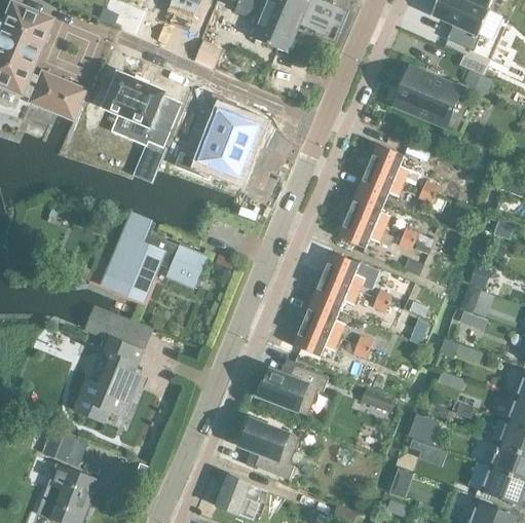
[(172,0),(169,8),(175,10),(171,22),(187,29),(198,0),(172,0)]
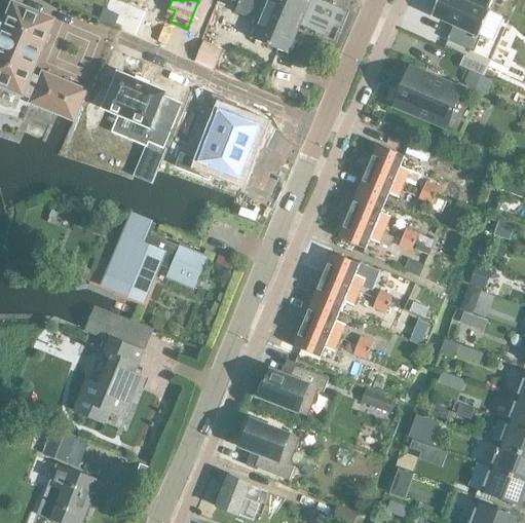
[(237,0),(237,1),(297,25),(308,0),(261,0),(260,4),(254,1),(254,0),(237,0)]
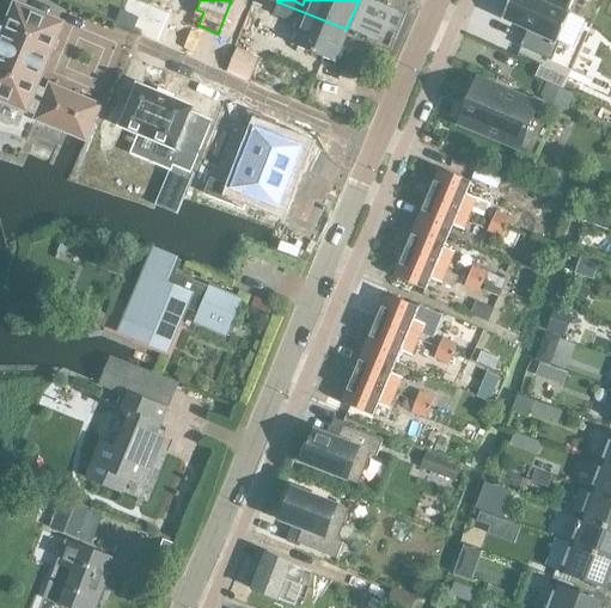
[(508,0),(502,16),(529,26),(521,44),(553,57),(561,38),(558,37),(569,10),(545,0),(508,0)]
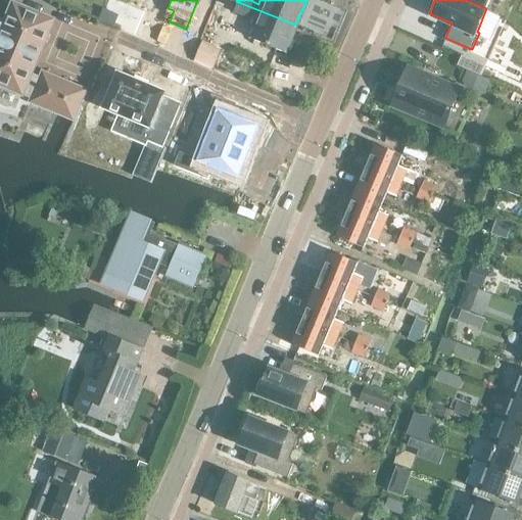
[(466,0),(486,8),(486,7),(485,7),(487,0),(466,0)]
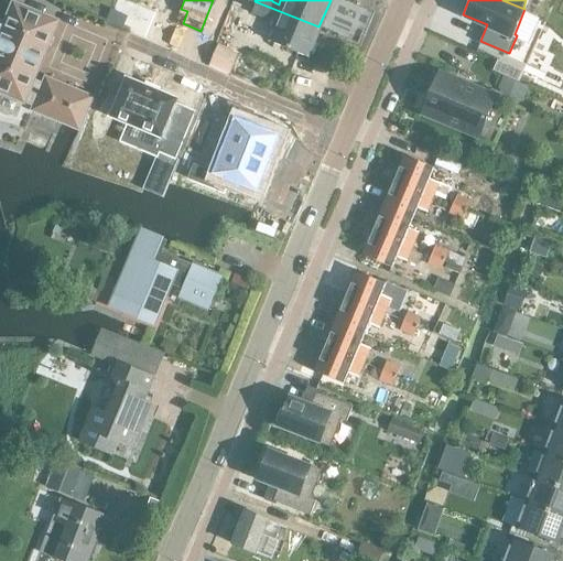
[(318,27),(255,1),(251,11),(266,18),(268,12),(274,15),(270,25),(273,27),(268,39),(306,54),(318,27)]
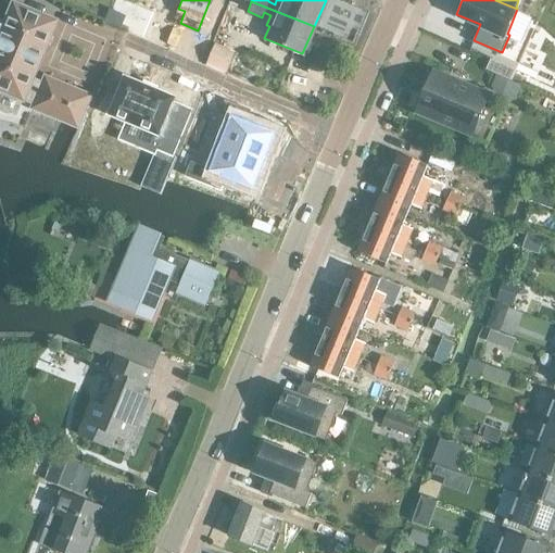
[(29,77),(41,49),(53,20),(13,3),(5,22),(1,21),(0,24),(0,87),(3,88),(1,91),(16,97),(17,95),(34,101),(32,105),(76,125),(89,93),(45,75),(41,82),(29,77)]
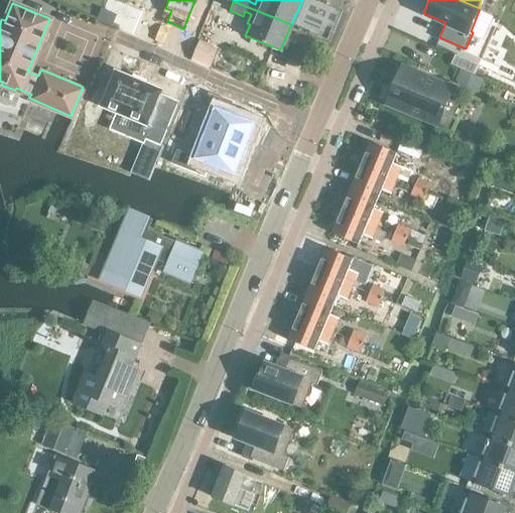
[(215,44),(199,37),(189,57),(206,65),(215,44)]
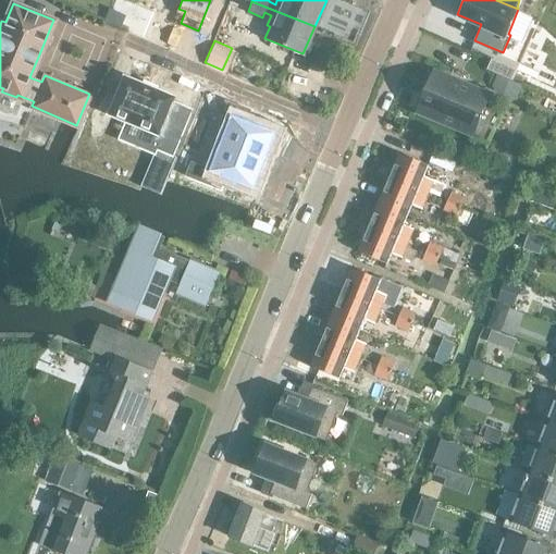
[(417,109),(473,132),(490,91),(433,69),(417,109)]
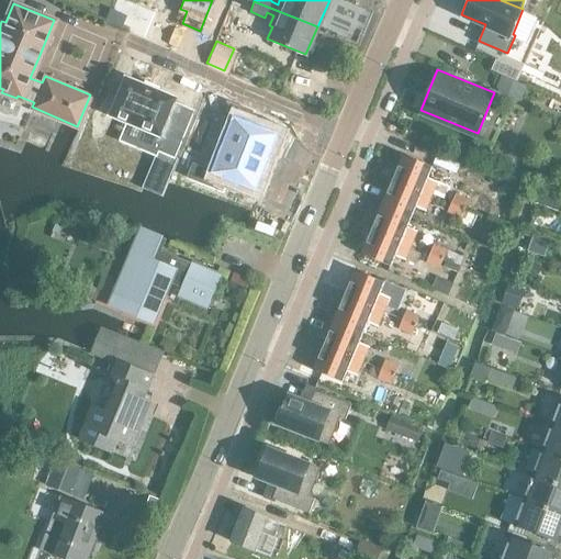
[(519,92),(525,81),(504,73),(500,84),(519,92)]
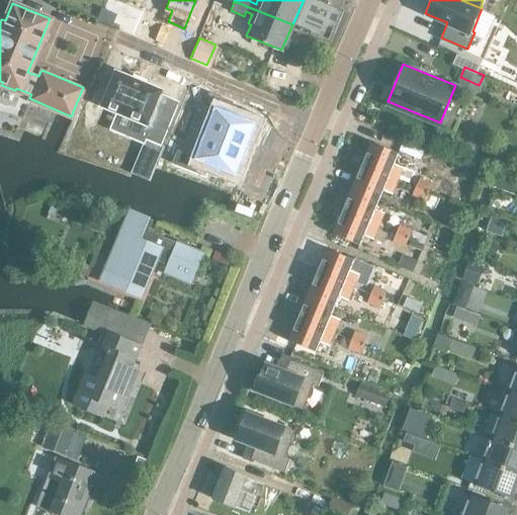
[(115,71),(102,104),(116,110),(145,122),(142,130),(147,132),(144,140),(141,147),(131,171),(149,179),(154,165),(163,144),(161,143),(178,100),(159,93),(161,90),(115,71)]
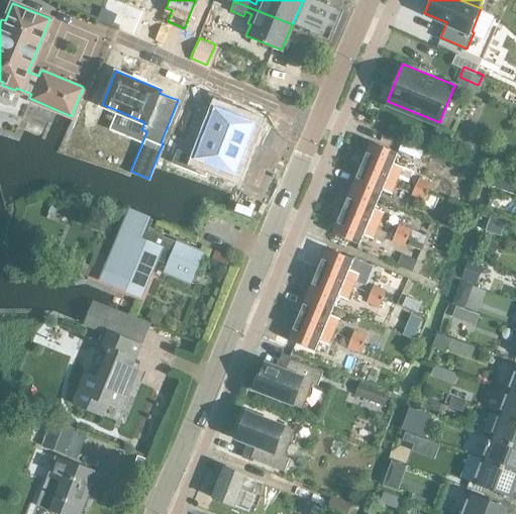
[(176,147),(171,162),(204,175),(209,162),(234,172),(234,169),(238,171),(243,158),(239,156),(243,146),(246,137),(250,139),(255,126),(251,124),(252,122),(228,113),(233,100),(208,90),(203,105),(207,106),(198,129),(189,152),(176,147)]
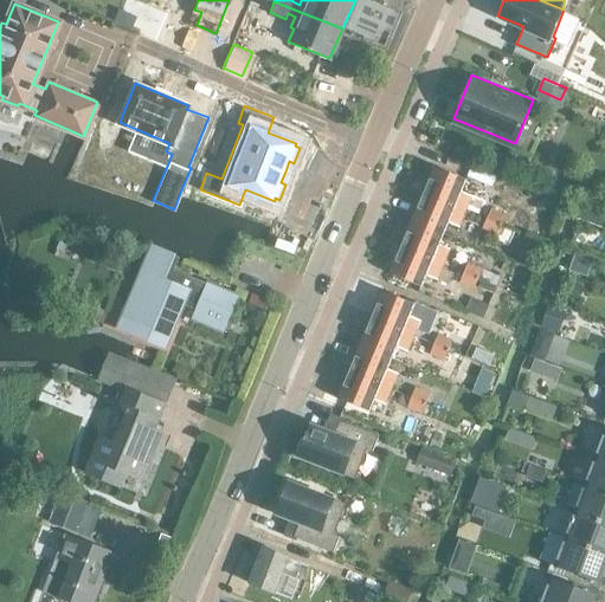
[(435,164),(423,192),(465,209),(471,193),(461,188),(465,177),(435,164)]
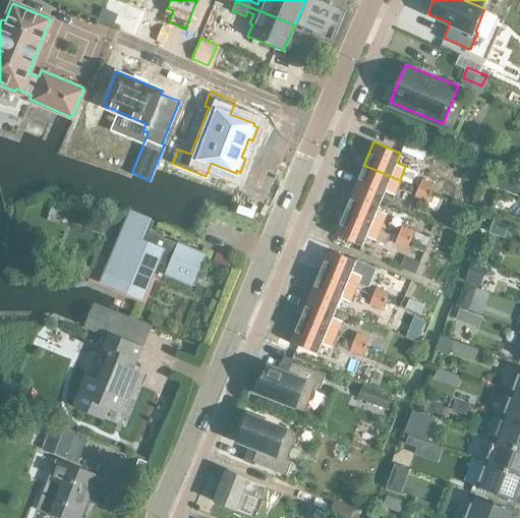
[(400,180),(363,165),(354,187),(381,198),(385,189),(394,193),(400,180)]
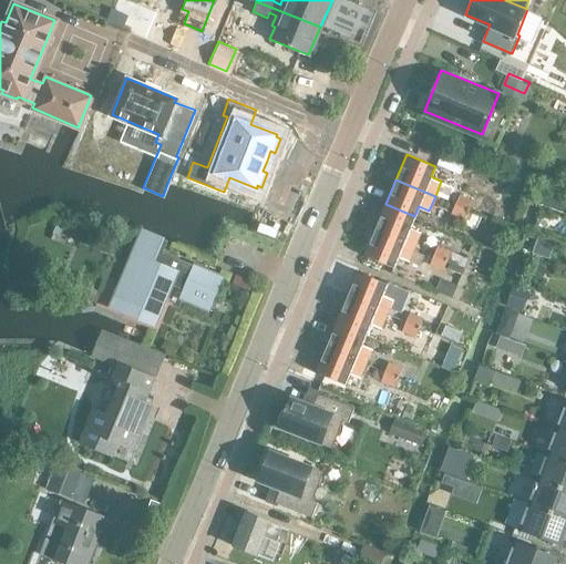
[(565,194),(551,190),(546,203),(565,209),(565,206),(565,194)]
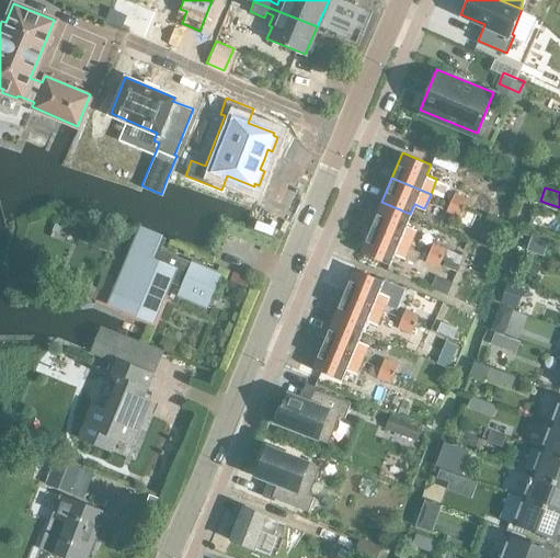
[(453,193),(449,202),(463,207),(467,198),(453,193)]
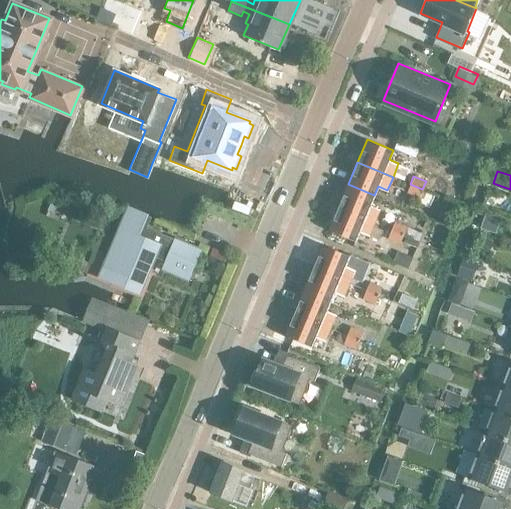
[(370,204),(374,195),(348,184),(338,206),(374,221),(380,208),(370,204)]
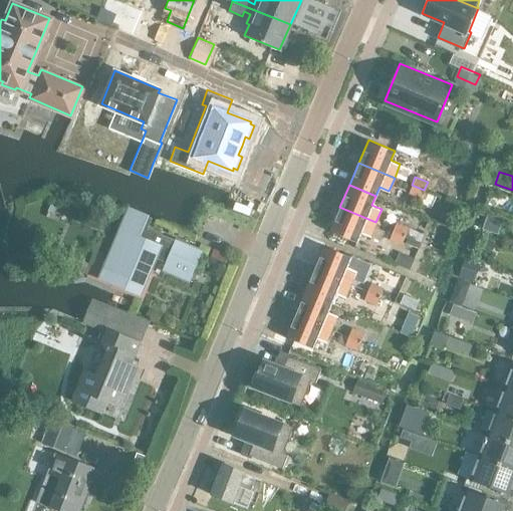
[(421,198),(424,190),(412,185),(408,193),(421,198)]
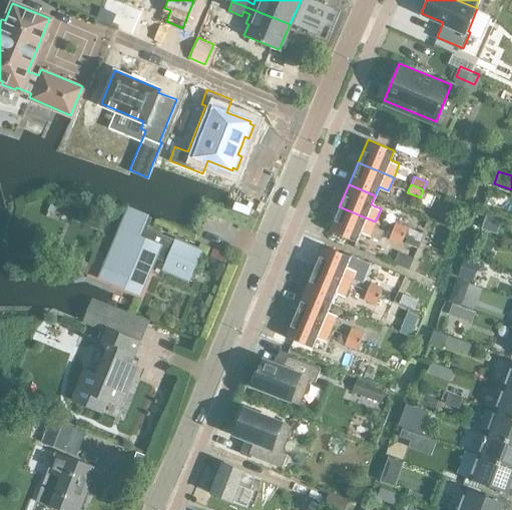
[(52,196),(47,209),(53,211),(58,199),(52,196)]
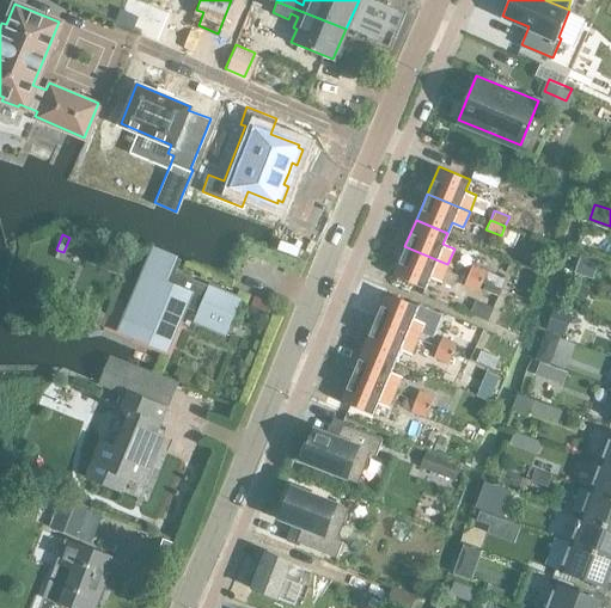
[(281,234),(276,249),(288,252),(293,239),(281,234)]
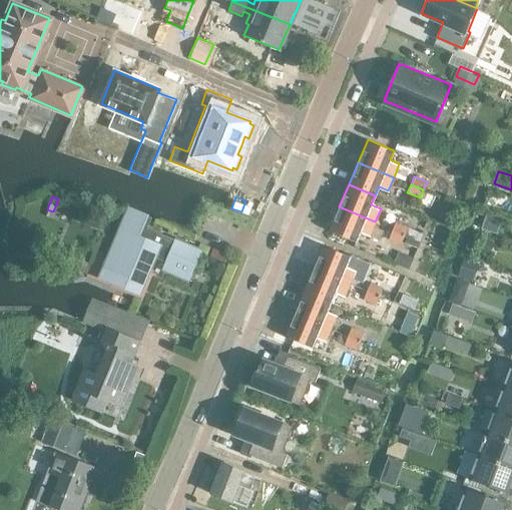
[(108,271),(142,286),(156,252),(172,260),(170,266),(189,274),(200,248),(174,237),(141,224),(146,213),(127,206),(111,245),(117,248),(108,271)]
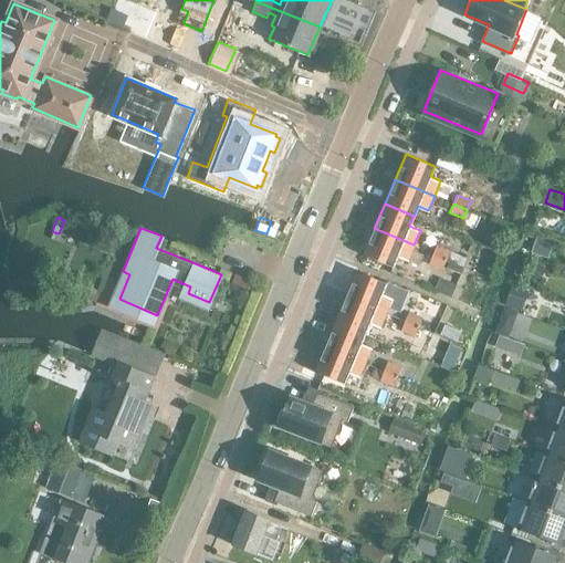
[(414,244),(374,228),(363,253),(393,266),(398,254),(408,260),(414,244)]
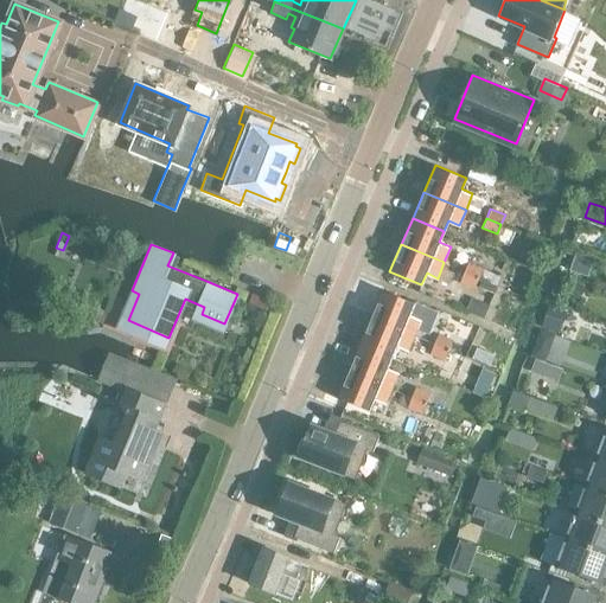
[(595,256),(578,249),(571,267),(588,274),(595,256)]
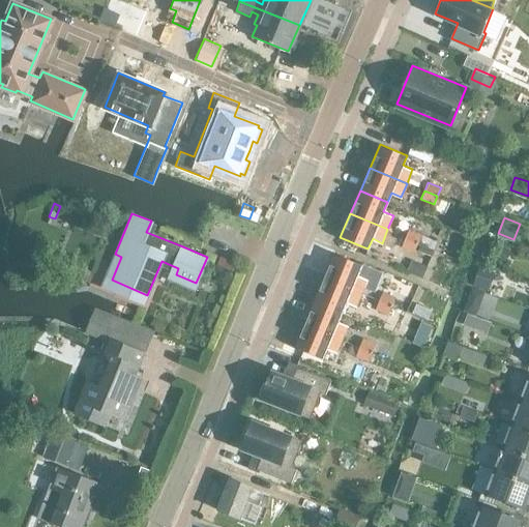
[(408,228),(405,236),(418,241),(421,234),(408,228)]
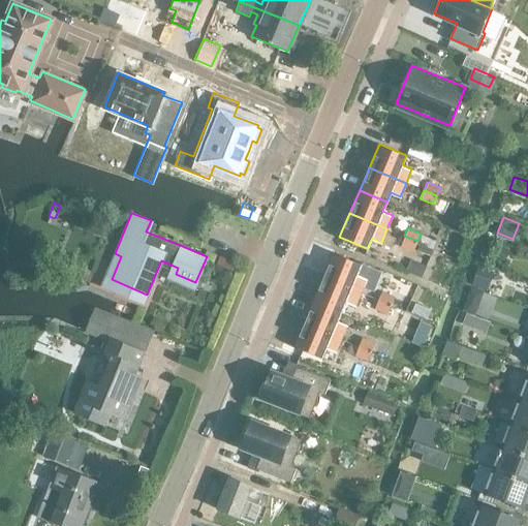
[(417,241),(404,236),(401,244),(413,249),(417,241)]
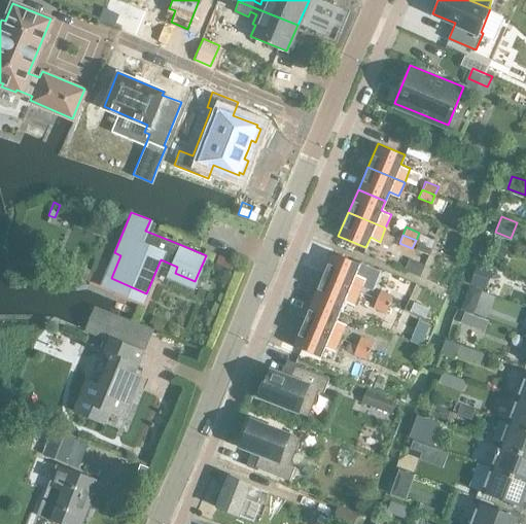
[(498,241),(490,255),(500,262),(509,247),(498,241)]
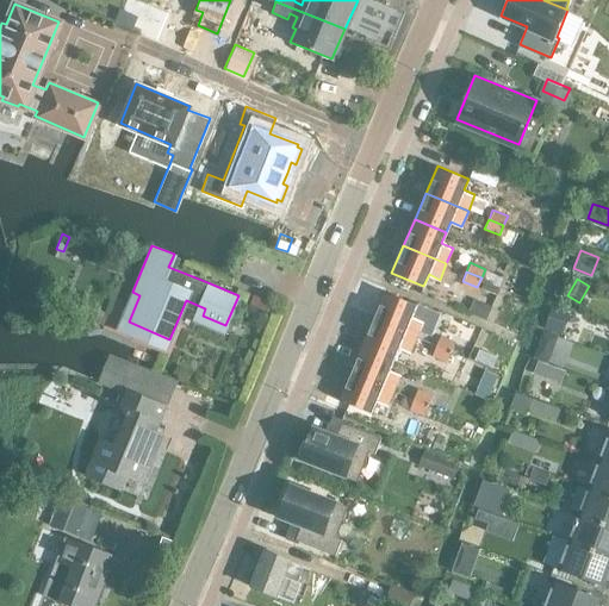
[(483,280),(480,286),(496,292),(498,287),(497,286),(483,280)]
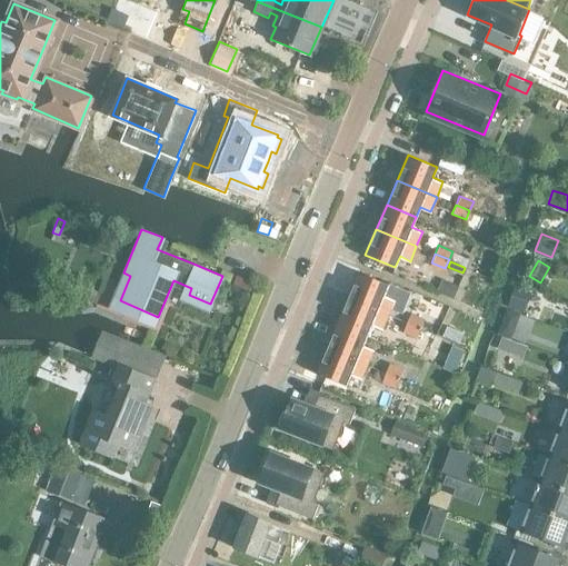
[(359,271),(348,297),(388,314),(395,299),(384,295),(388,284),(359,271)]
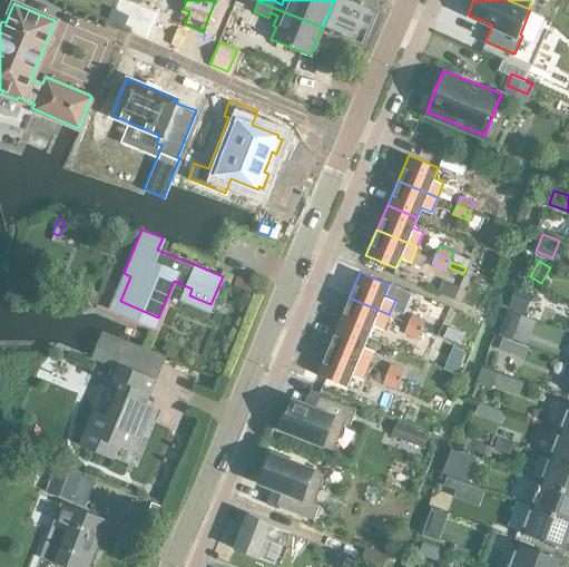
[(443,276),(437,290),(448,295),(453,297),(460,284),(443,276)]
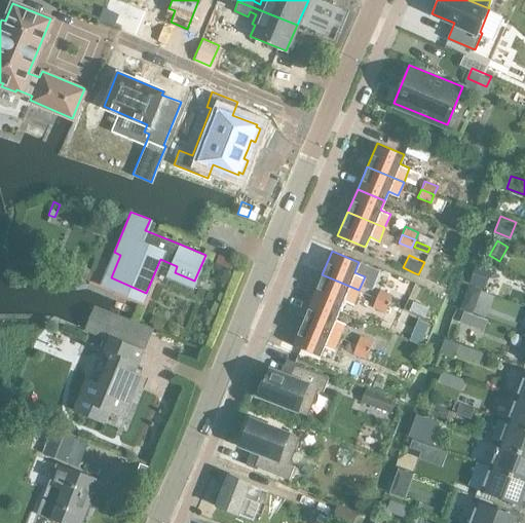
[(490,268),(475,263),(469,283),(484,288),(490,268)]
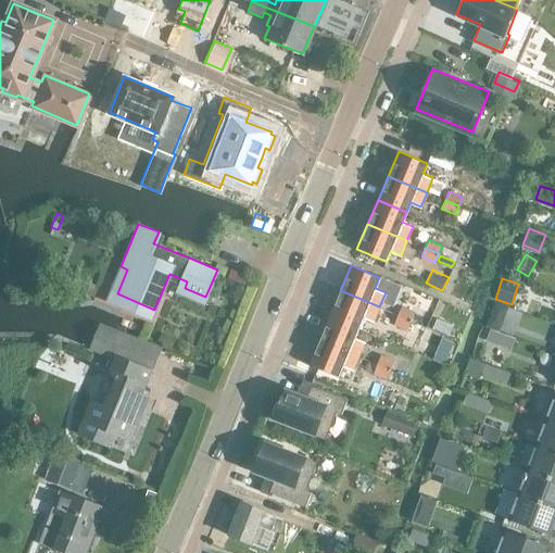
[(358,326),(363,316),(374,321),(379,306),(340,290),(330,314),(358,326)]
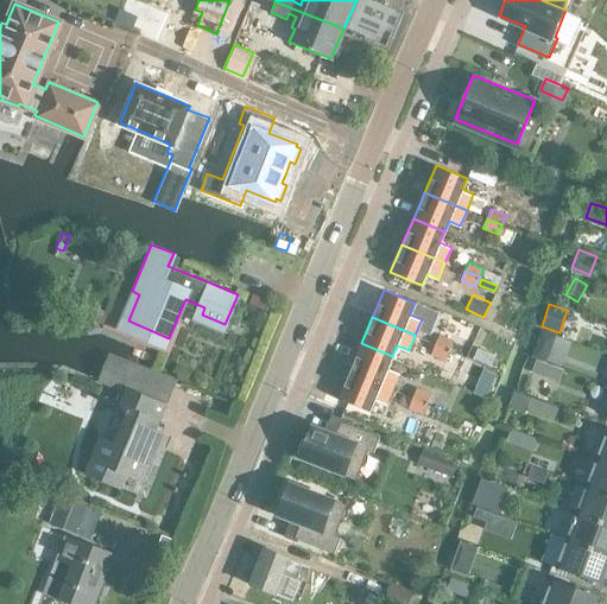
[(555,332),(539,328),(530,354),(537,356),(545,360),(555,332)]
